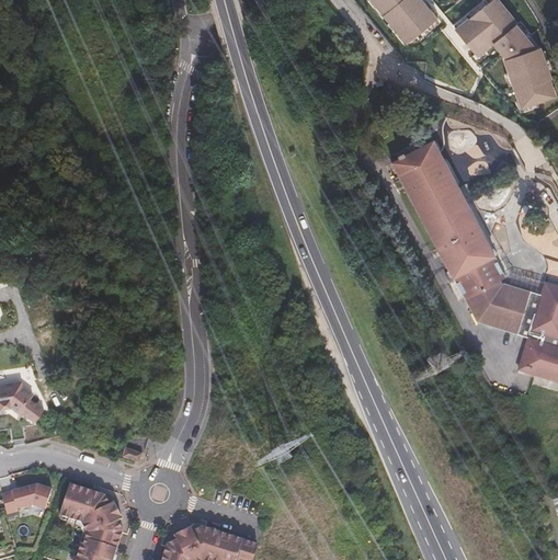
[(369,0),(377,8),(376,9),(384,15),(402,0),(369,0)]
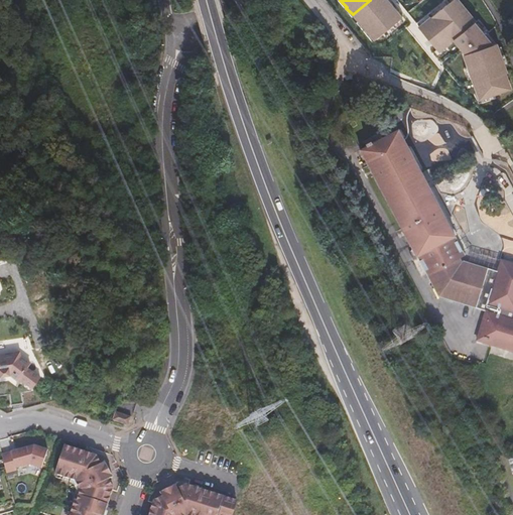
[(403,17),(388,0),(370,0),(353,14),(375,41),(403,17)]
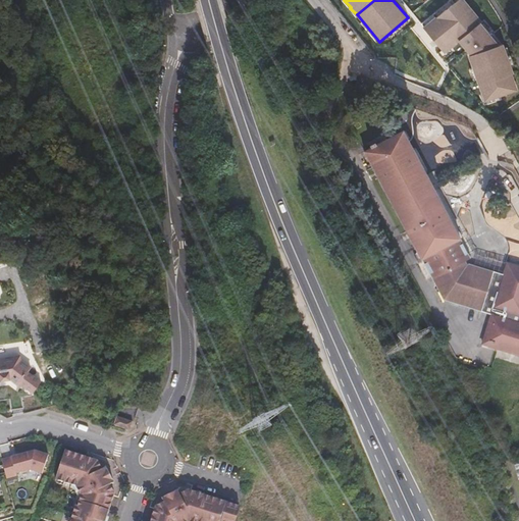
[(484,22),(464,0),(459,0),(424,29),(445,54),(460,42),(469,55),(500,45),(481,24),(484,22)]
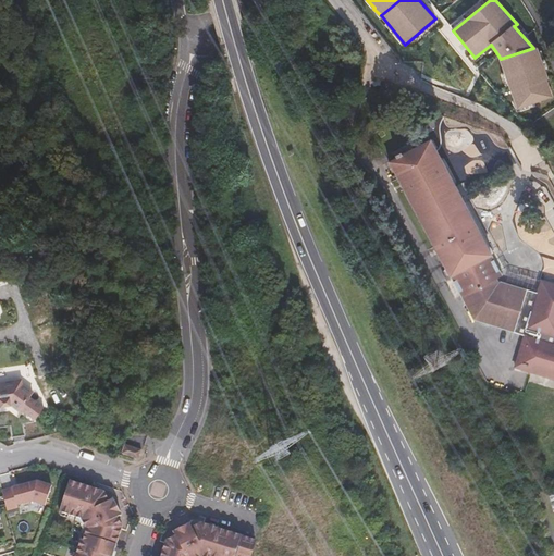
[(533,48),(501,59),(519,109),(553,99),(553,91),(538,47),(533,48)]
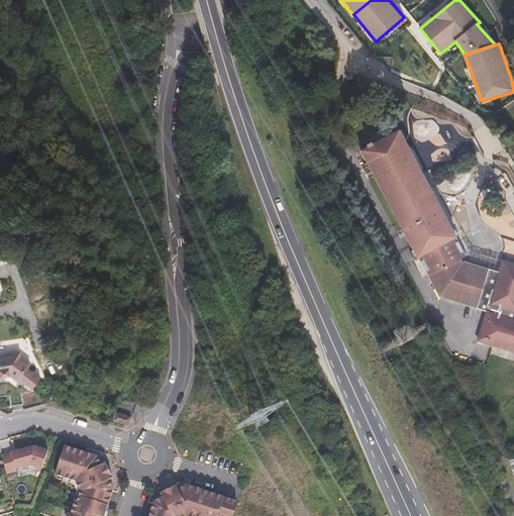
[(466,260),(435,194),(401,127),(384,138),(364,151),(415,253),(429,282),(459,273),(463,290),(483,284),(488,271),(488,269),(466,260)]
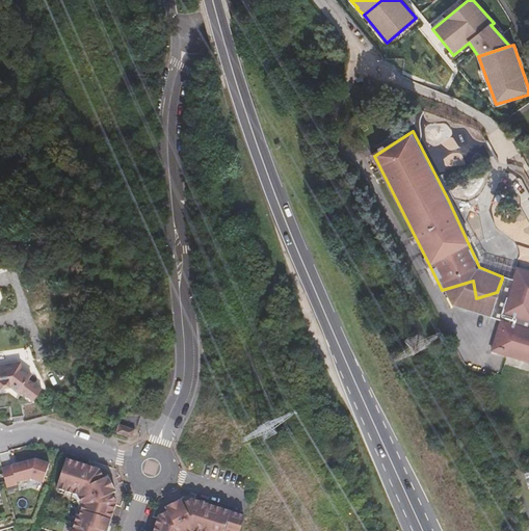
[(497,292),(488,316),(500,320),(490,349),(528,362),(528,328),(527,328),(528,326),(528,271),(517,267),(512,282),(502,279),(497,292)]
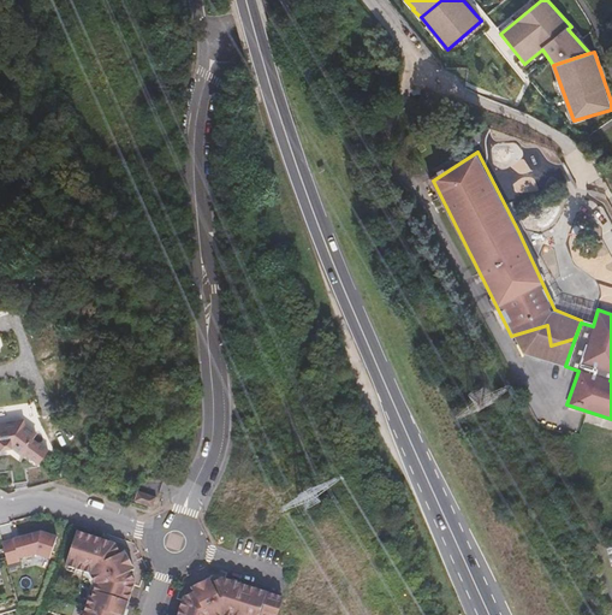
[(511,336),(517,347),(518,350),(554,364),(551,346),(547,325),(511,336)]
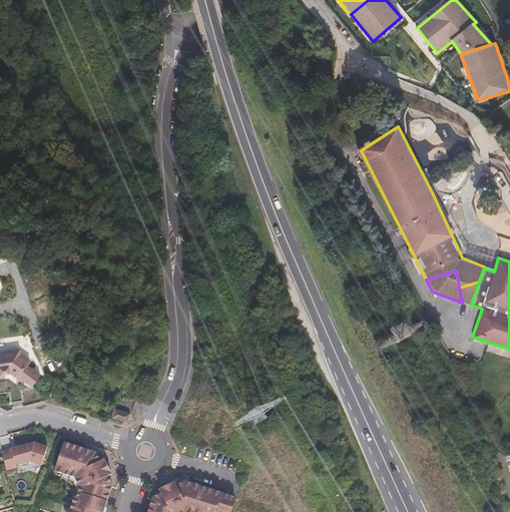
[(459,288),(462,303),(471,305),(479,282),(459,288)]
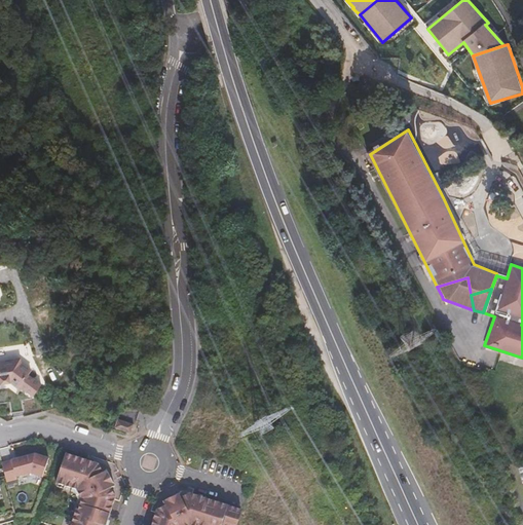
[(0,380),(1,380),(3,383),(11,382),(19,388),(20,386),(35,396),(43,383),(28,373),(26,366),(22,363),(22,358),(0,361),(0,380)]
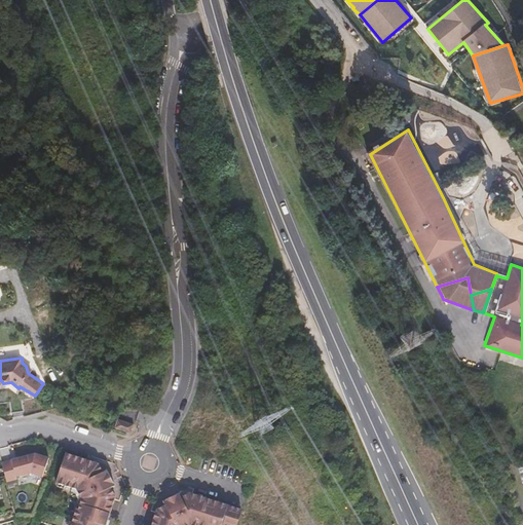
[(138,422),(120,418),(117,428),(135,433),(138,422)]
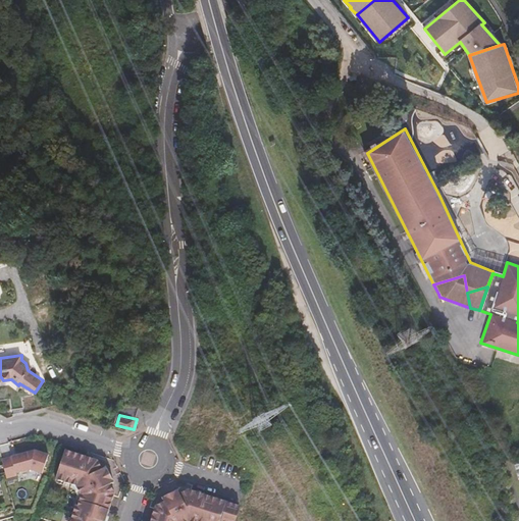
[(50,468),(45,449),(4,460),(9,479),(50,468)]
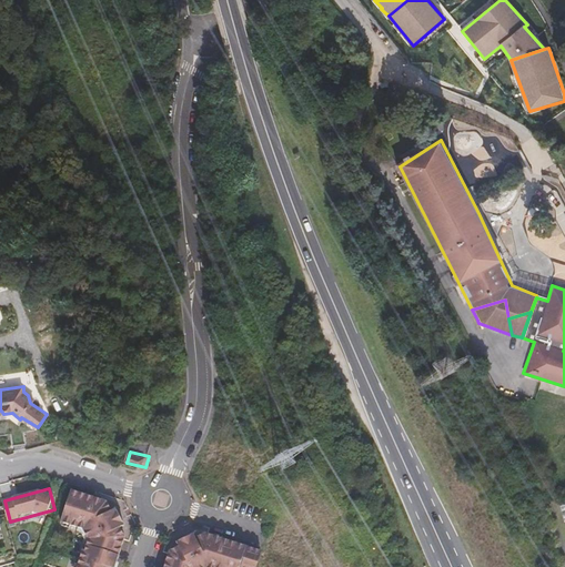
[(69,489),(59,522),(81,528),(87,538),(83,549),(82,548),(76,566),(111,566),(113,566),(123,535),(119,525),(122,524),(113,507),(110,509),(104,499),(69,489)]
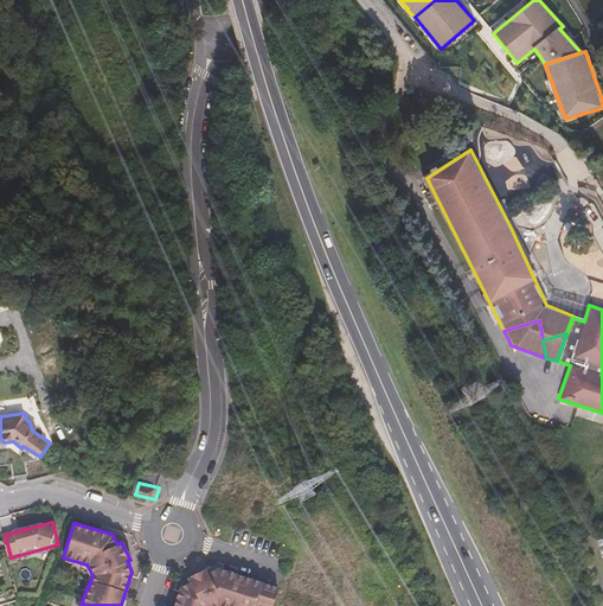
[(252,605),(254,604),(262,580),(226,569),(217,566),(207,571),(205,567),(187,576),(190,581),(179,586),(173,605),(217,605),(220,605),(225,605),(252,605)]
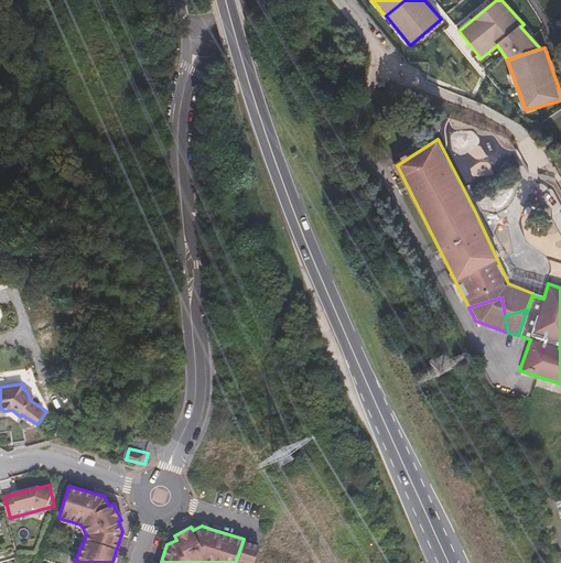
[(250,562),(258,542),(244,539),(236,561),(241,562),(250,562)]
